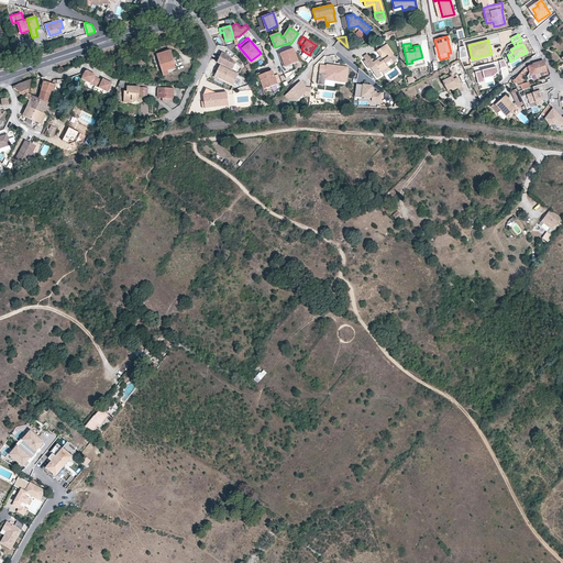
[(377,52),(382,57),(383,61),(379,63),(377,59),(373,63),(381,73),(394,63),(389,57),(394,54),(387,44),(377,52)]
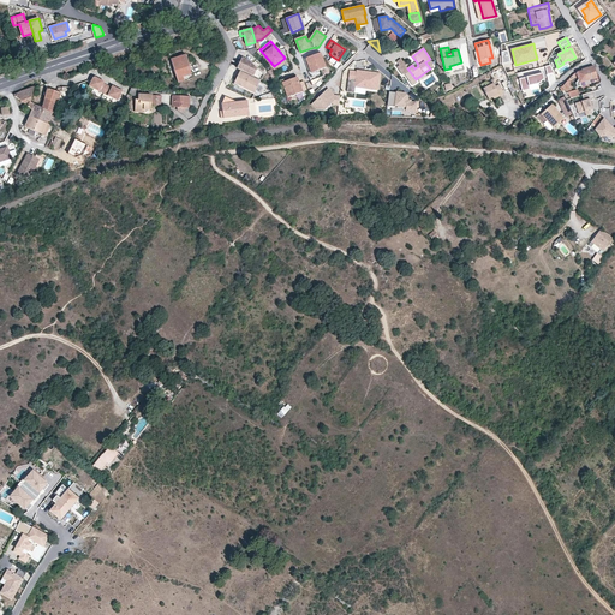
[(311,72),(309,65),(306,59),(320,53),(320,52),(304,58),(309,73),(311,72)]
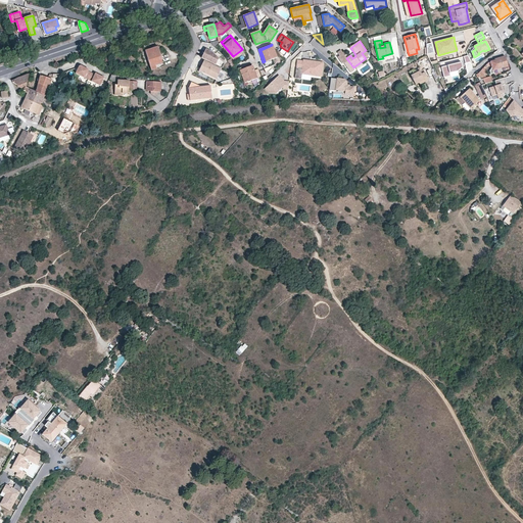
[(260,50),(263,55),(265,61),(263,62),(265,66),(266,69),(272,66),(275,65),(273,59),(278,57),(273,45),(272,45),(260,50)]
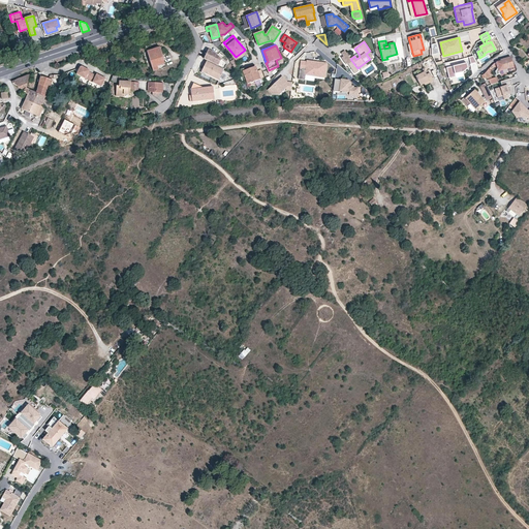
[(165,63),(160,48),(149,51),(147,52),(153,67),(154,71),(159,69),(158,66),(165,63)]
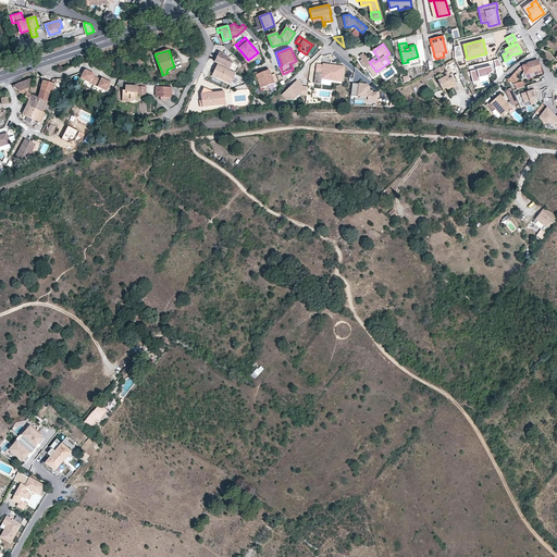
[(369,62),(373,59),(368,50),(359,57),(362,60),(360,61),(364,67),(367,66),(373,77),(378,74),(376,72),(369,62)]
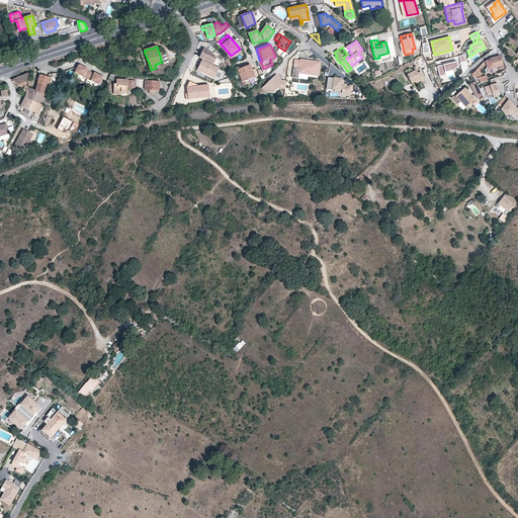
[(217,58),(210,52),(204,49),(200,58),(213,64),(217,58)]
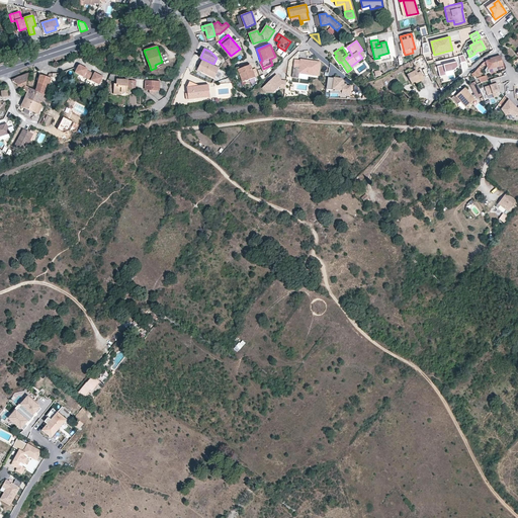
[(233,59),(241,53),(239,50),(231,56),(233,59)]
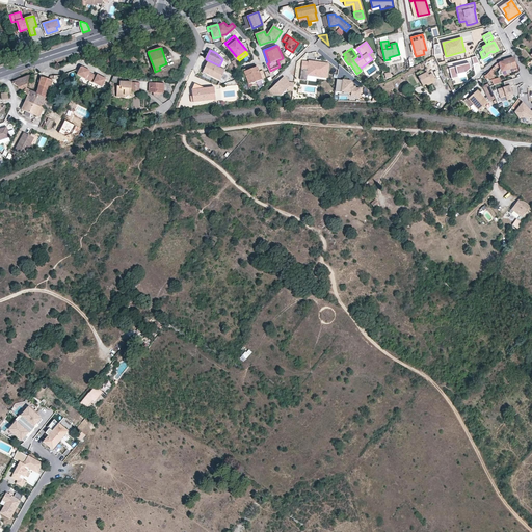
[(516,67),(513,58),(499,62),(501,70),(502,72),(516,67)]
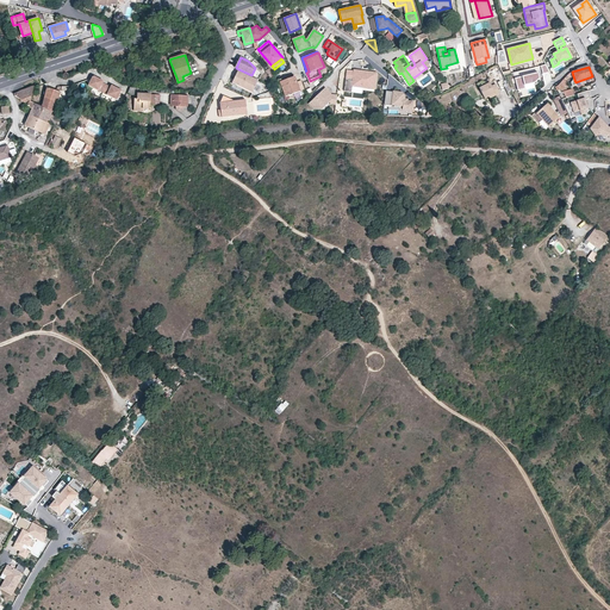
[(377,74),(347,70),(344,91),(352,92),(353,86),(365,87),(365,86),(375,87),(377,74)]
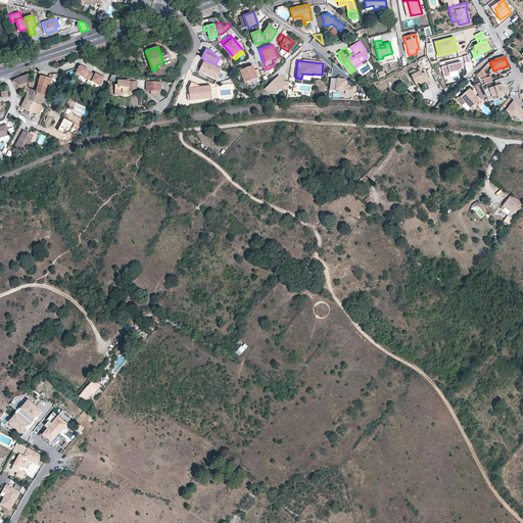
[(204,61),(200,70),(217,79),(222,69),(204,61)]
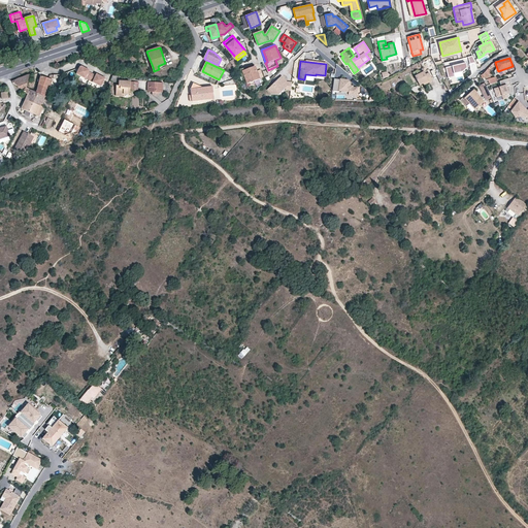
[(467,68),(466,63),(446,68),(449,78),(455,76),(454,74),(463,71),(467,68)]
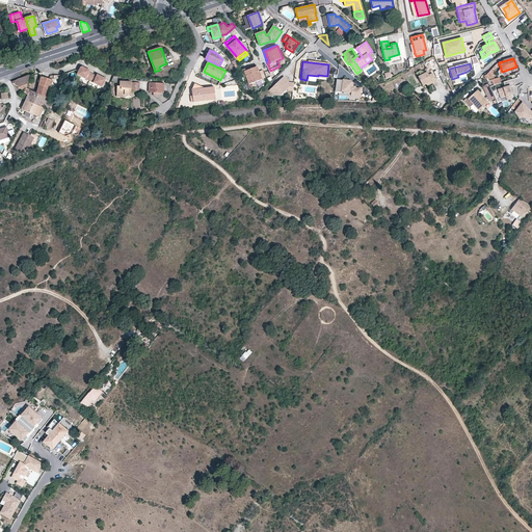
[(90,81),(94,74),(90,72),(91,71),(83,67),(81,68),(78,75),(90,81)]
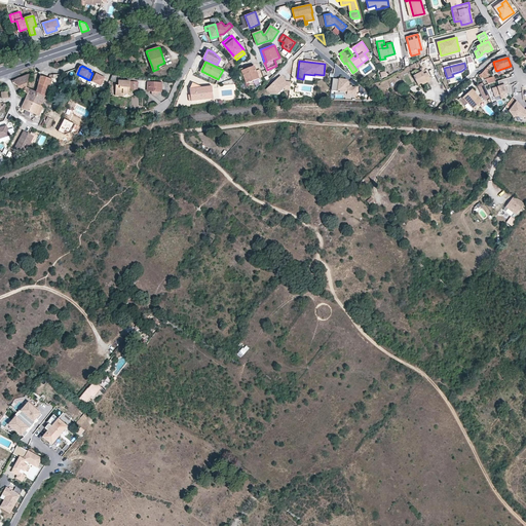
[(262,77),(260,70),(256,71),(255,67),(241,71),(247,83),(250,82),(251,83),(253,82),(252,81),(254,80),(259,79),(262,77)]
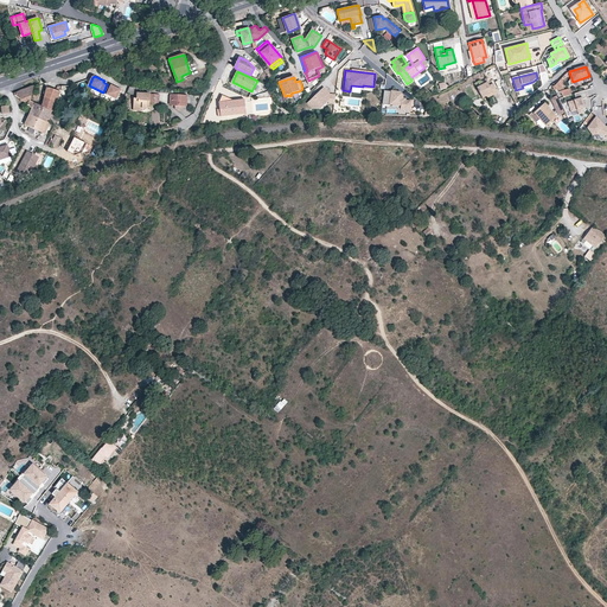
[(477,88),(483,98),(487,96),(489,97),(498,93),(493,84),(490,85),(487,82),(477,88)]
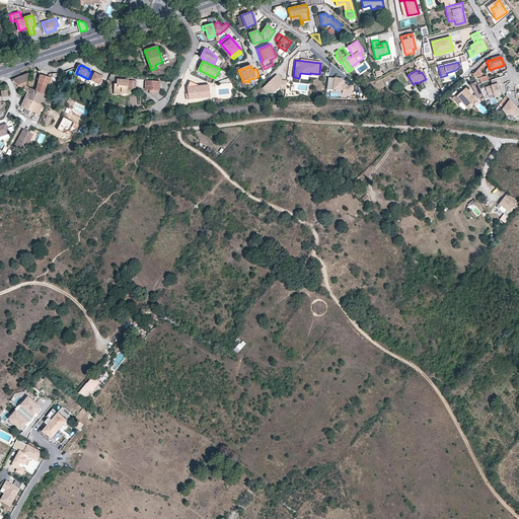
[(473,77),(476,76),(478,79),(479,79),(482,83),(488,81),(487,76),(483,77),(477,70),(475,72),(474,73),(472,74),(473,77)]
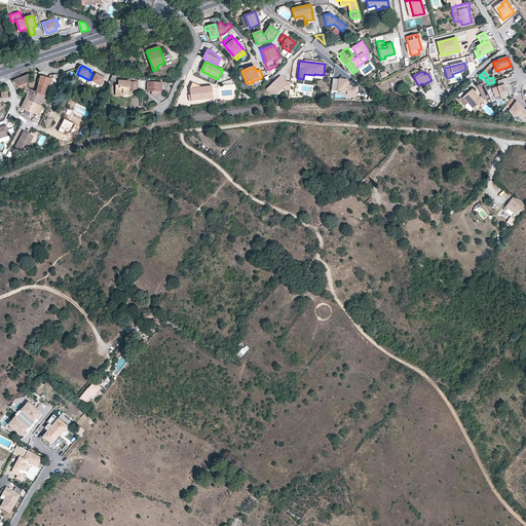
[(102,86),(106,78),(98,73),(97,75),(92,73),(89,80),(102,86)]
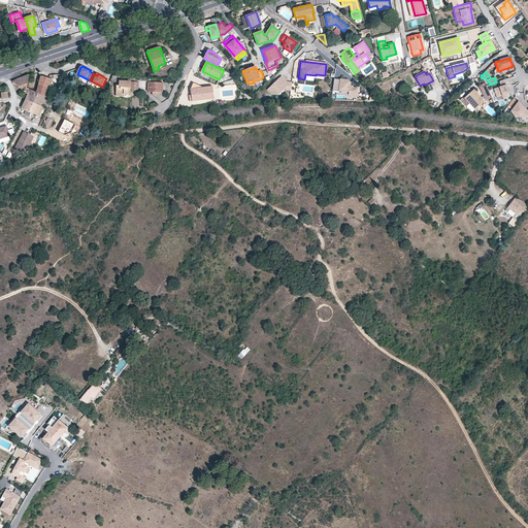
[(12,81),(22,89),(29,95),(36,99),(34,103),(41,106),(41,105),(45,98),(37,94),(37,92),(30,89),(27,88),(29,77),(30,75),(28,75),(22,77),(12,81)]
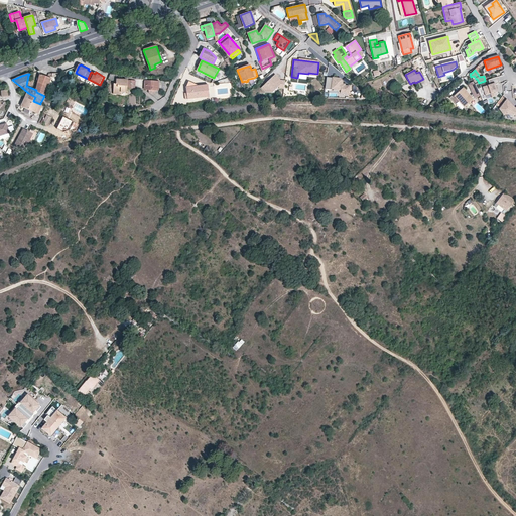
[(51,78),(40,75),(38,83),(47,87),(51,78)]
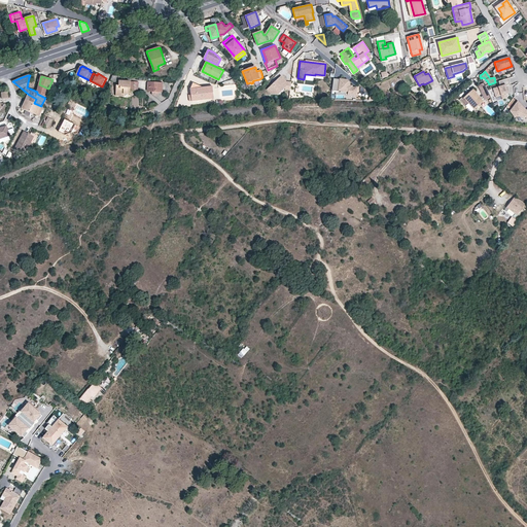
[(292,82),(287,81),(281,76),(268,90),(272,95),(280,95),(286,89),(286,90),(291,91),(292,82)]
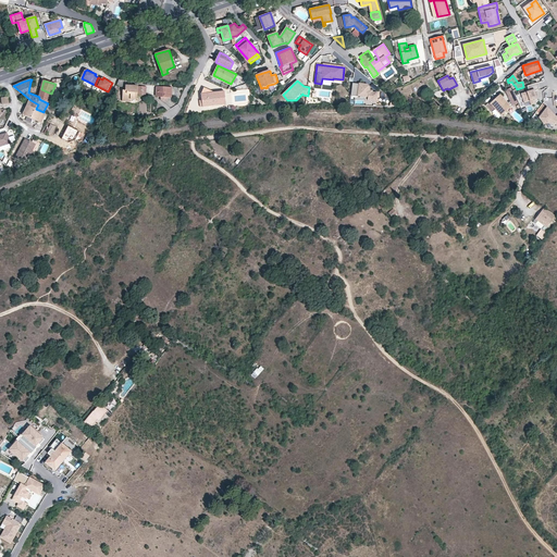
[(353,83),(351,96),(359,97),(359,96),(368,97),(368,100),(376,101),(376,94),(372,93),(372,91),(369,90),(370,89),(367,89),(368,85),(353,83)]
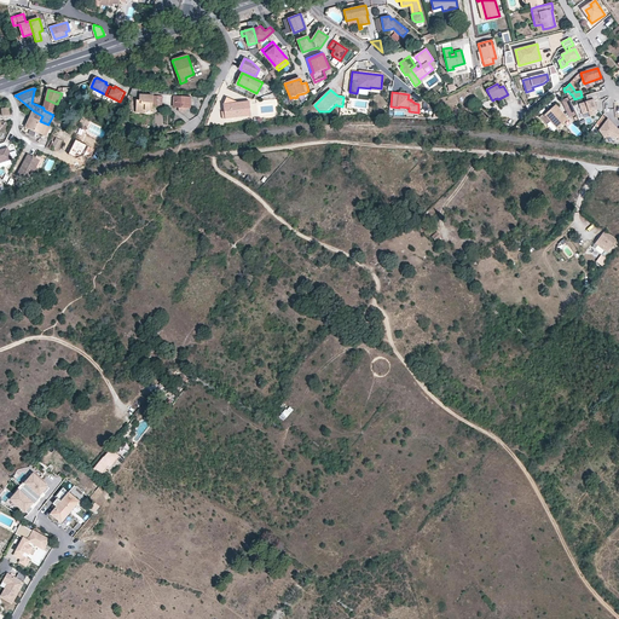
[(597,113),(594,102),(597,100),(600,98),(597,92),(585,96),(586,102),(578,105),(582,115),(588,114),(589,117),(595,116),(597,113)]
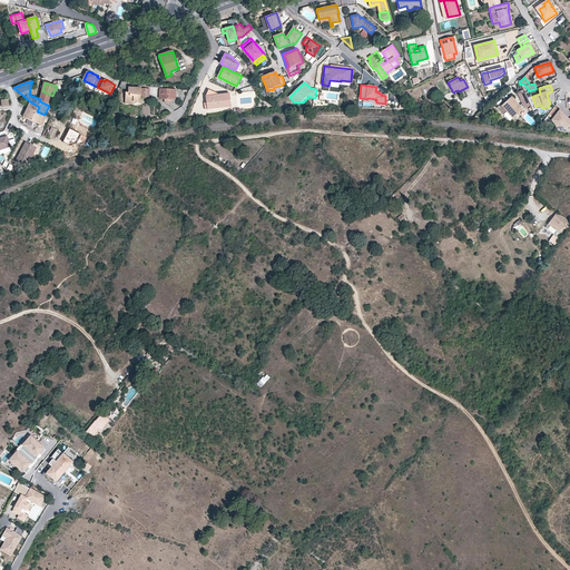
[(149,98),(150,89),(129,88),(128,92),(126,94),(126,102),(130,104),(134,104),(134,101),(134,99),(140,99),(140,98),(149,98)]
